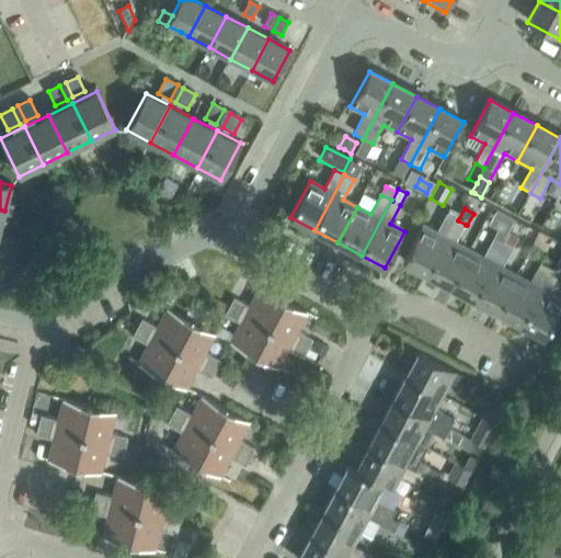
[(427,274),(456,219),(447,214),(436,234),(422,226),(403,262),(427,274)]
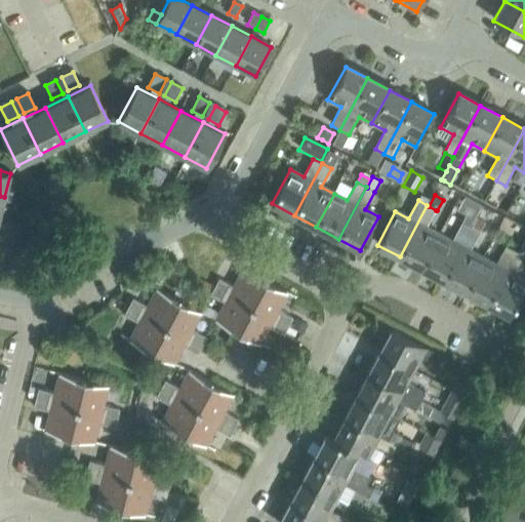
[(421,269),(439,235),(427,228),(436,210),(429,206),(427,205),(400,256),(421,269)]
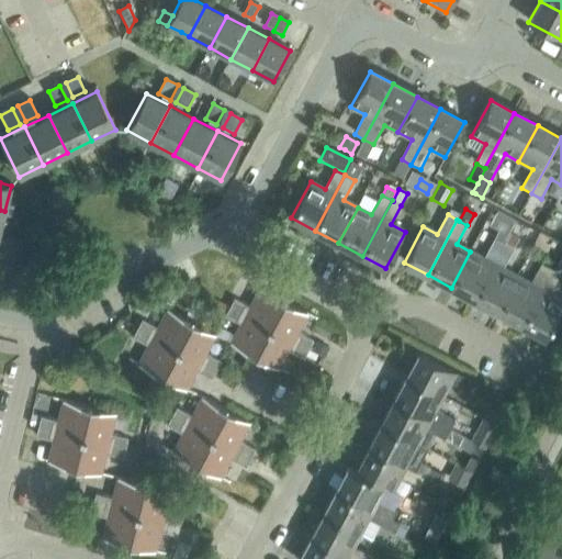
[(504,245),(508,237),(499,233),(496,241),(504,245)]
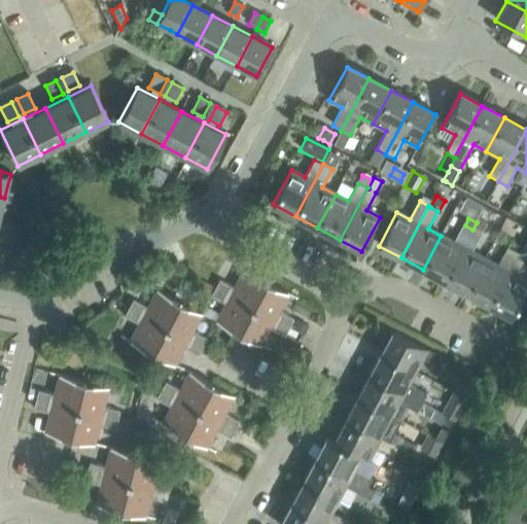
[(486,225),(478,221),(477,222),(472,230),(482,234),(486,225)]
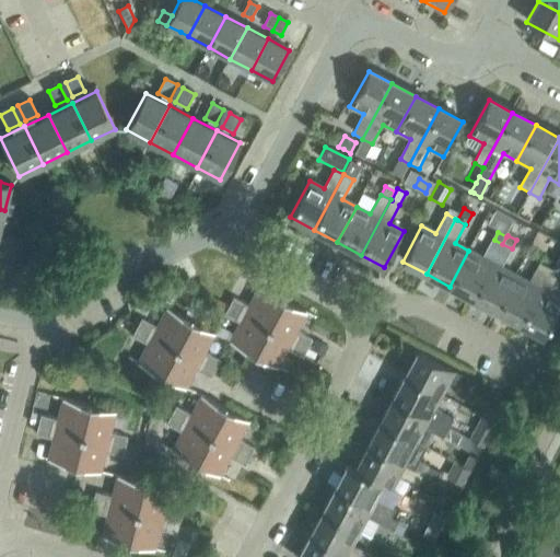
[(473,299),(502,244),(494,240),(493,239),(482,258),(468,251),(450,287),(473,299)]
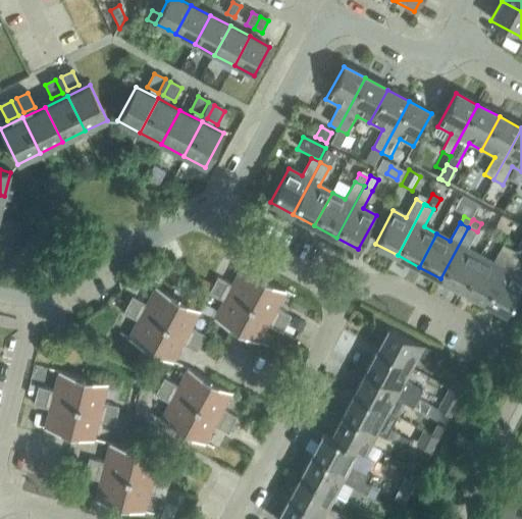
[(463,291),(480,257),(468,250),(477,231),(468,227),(440,278),(463,291)]
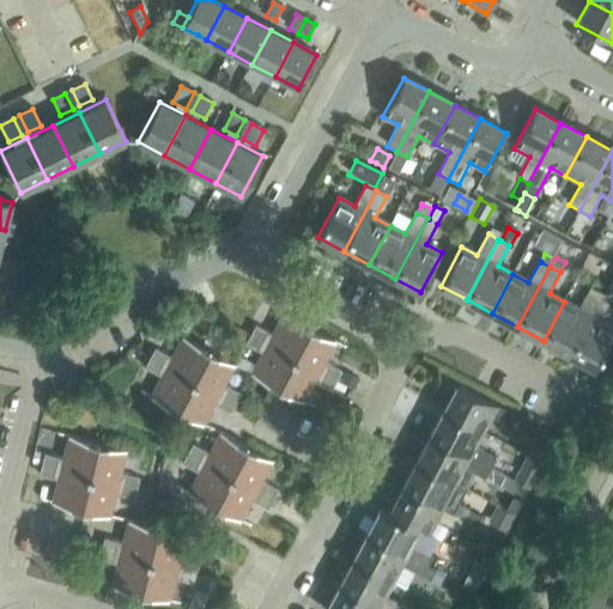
[(569,354),(601,294),(590,288),(580,310),(564,302),(544,341),(569,354)]
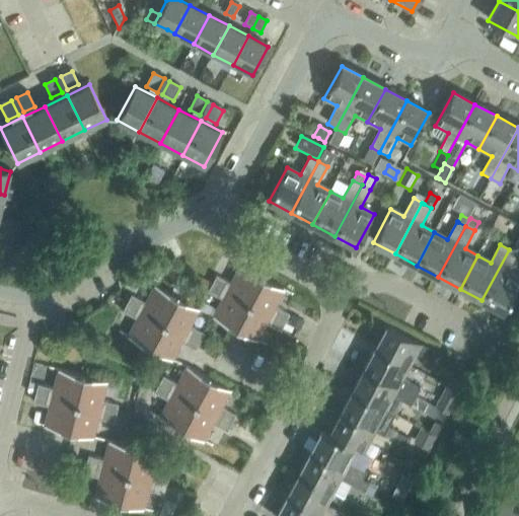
[(518,304),(518,277),(508,272),(518,253),(509,249),(482,300),(504,312),(508,303),(517,308),(518,304)]
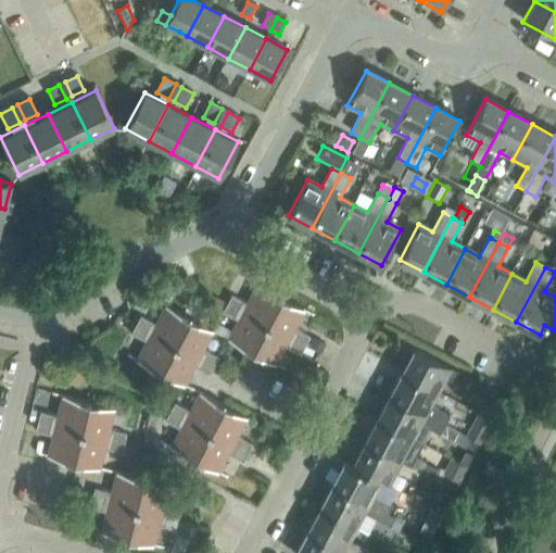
[(266,326),(281,299),(257,286),(248,304),(232,297),(227,305),(266,326)]
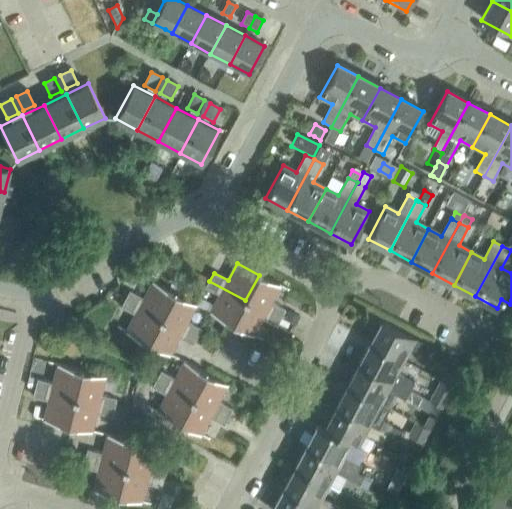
[(281,286),(259,275),(245,300),(281,319),(286,311),(271,303),(281,286)]
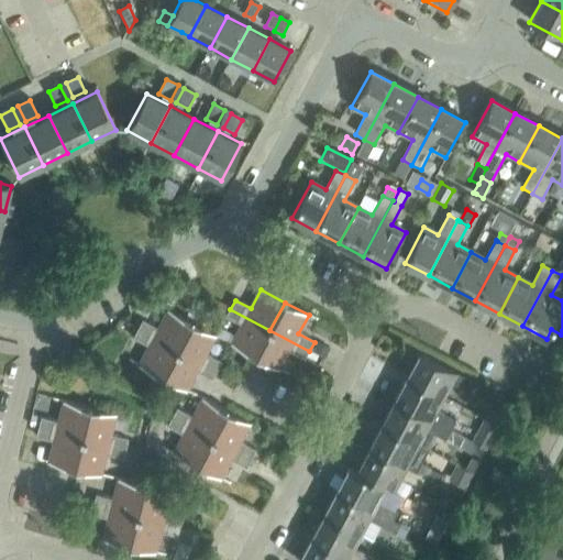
[(255,358),(269,330),(230,309),(225,318),(241,326),(231,346),(255,358)]
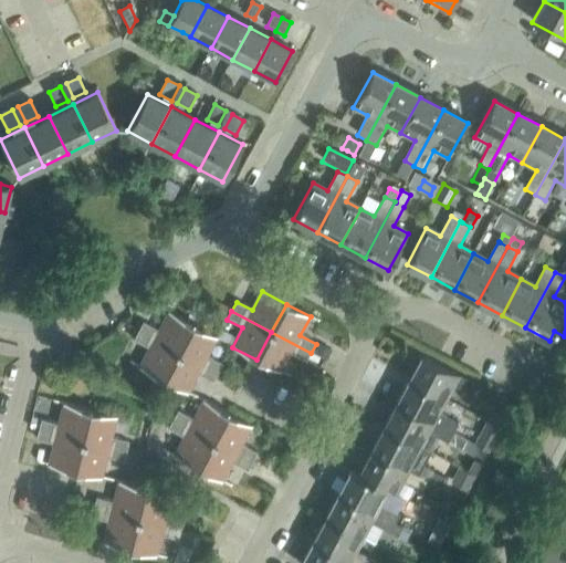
[(178,353),(194,325),(169,312),(158,331),(143,323),(138,332),(178,353)]
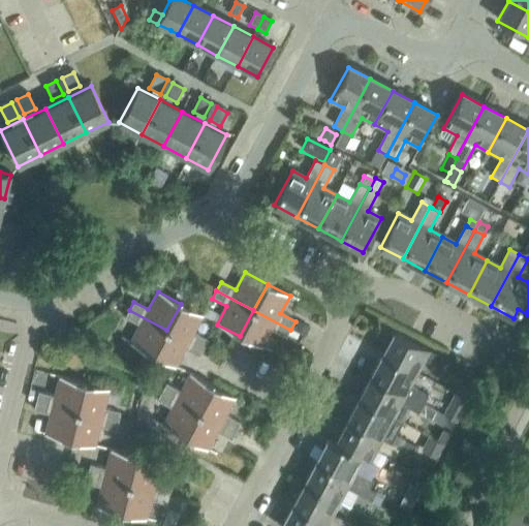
[(203,315),(181,304),(166,330),(204,349),(208,341),(193,334),(203,315)]
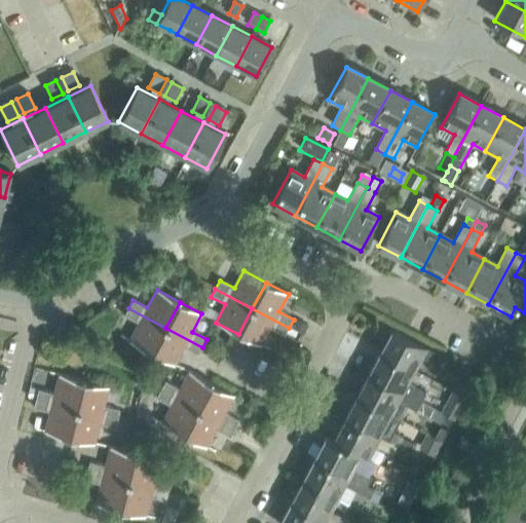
[(152,353),(165,328),(128,308),(124,316),(139,324),(129,342),(152,353)]
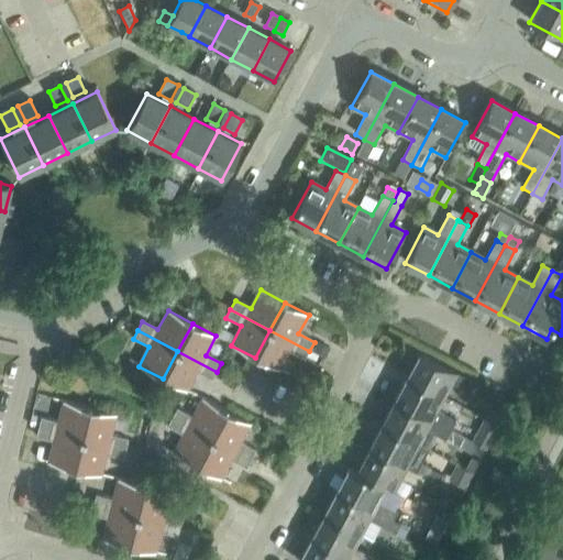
[(309,351),(269,330),(255,358),(279,371),(289,352),(305,360),(309,351)]
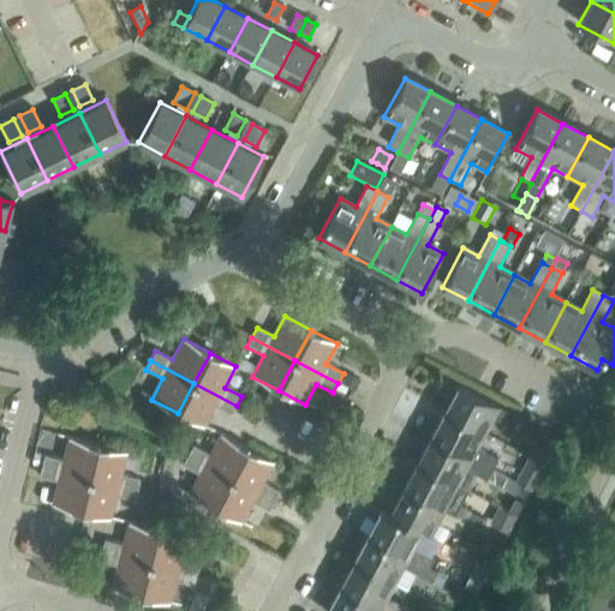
[(342,385),(353,391),(358,381),(347,376),(342,385)]
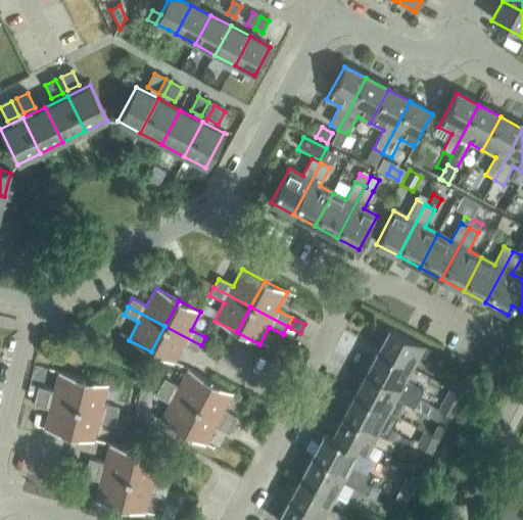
[(201,345),(164,326),(151,351),(174,364),(183,346),(197,353),(201,345)]
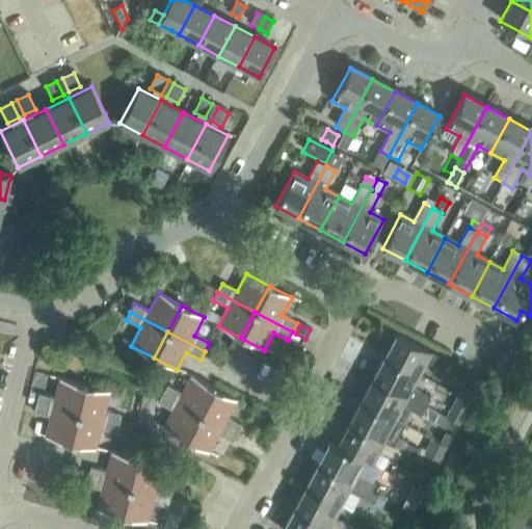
[(397,336),(386,358),(420,376),(426,363),(445,372),(450,363),(397,336)]
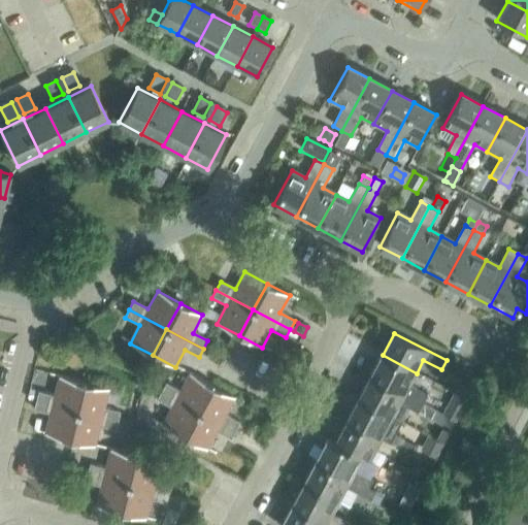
[(409,386),(417,373),(383,355),(370,378),(423,404),(427,396),(409,386)]
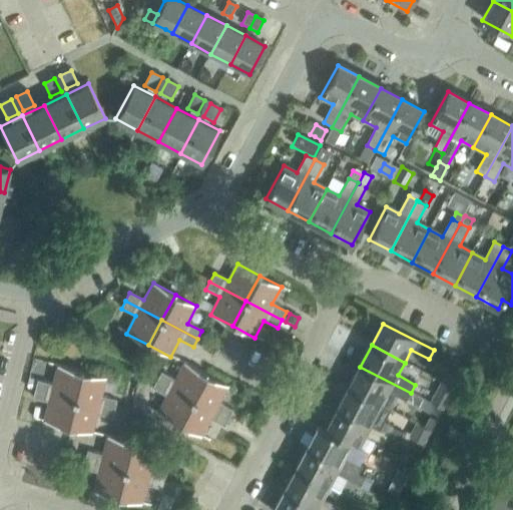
[(193,400),(206,375),(184,363),(175,381),(161,373),(157,381),(193,400)]
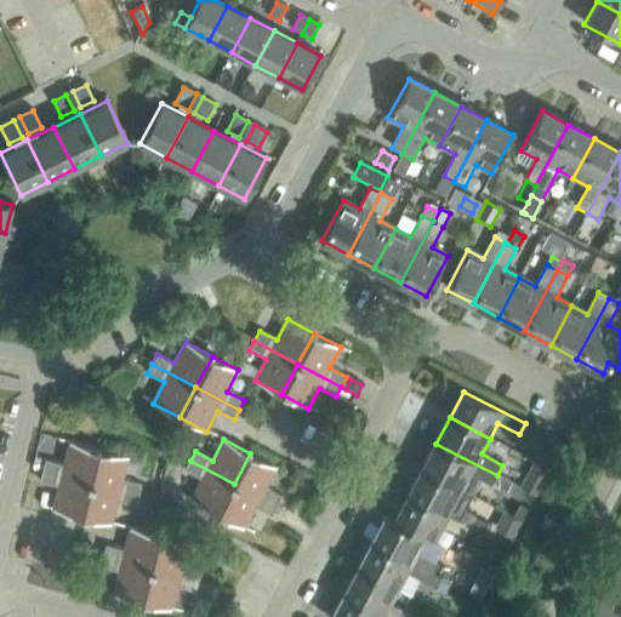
[(91,484),(100,450),(70,443),(64,466),(45,461),(43,472),(91,484)]
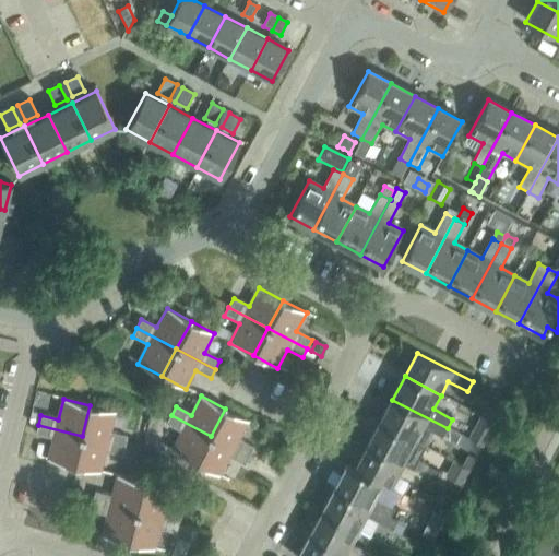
[(448,428),(392,400),(380,423),(416,441),(423,428),(442,438),(448,428)]
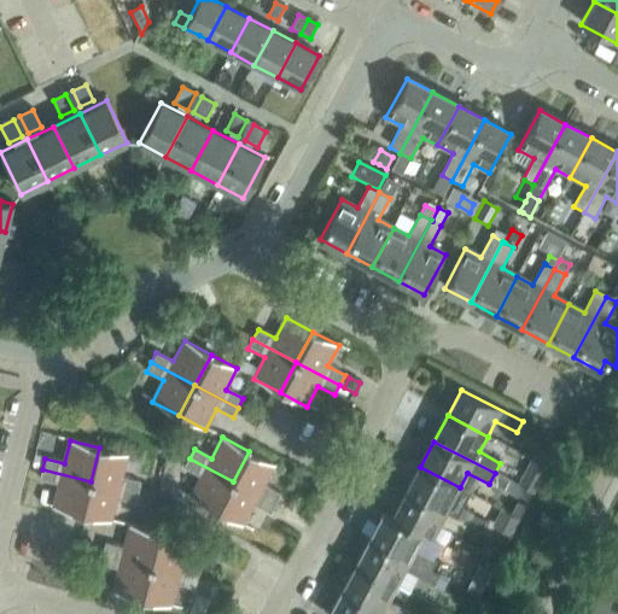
[(128,455),(99,448),(91,481),(138,493),(140,483),(122,478),(128,455)]
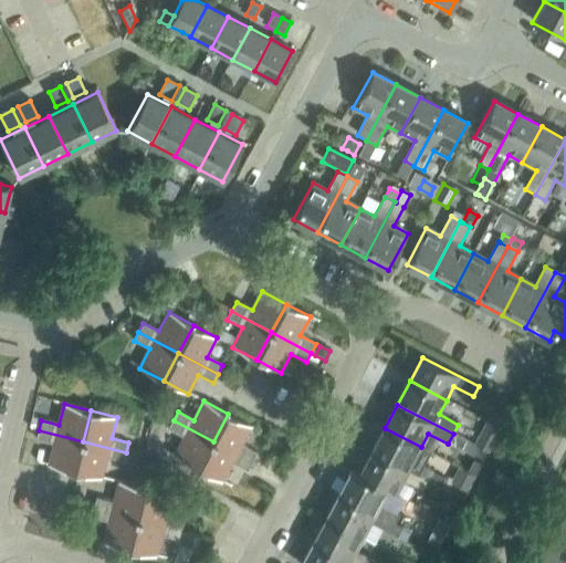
[(502,428),(507,418),(493,412),(488,421),(502,428)]
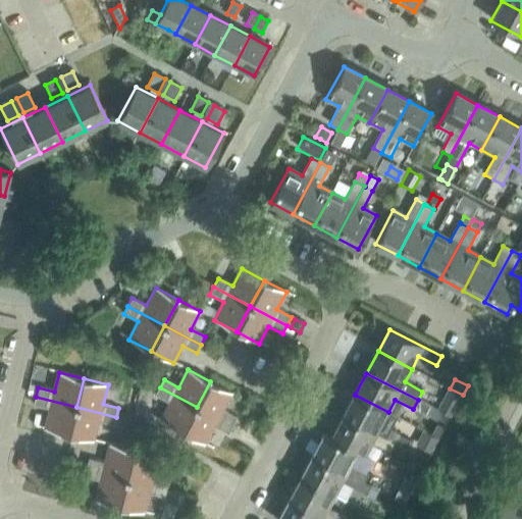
[(210,381),(197,407),(233,426),(238,418),(223,411),(232,394),(210,381)]
